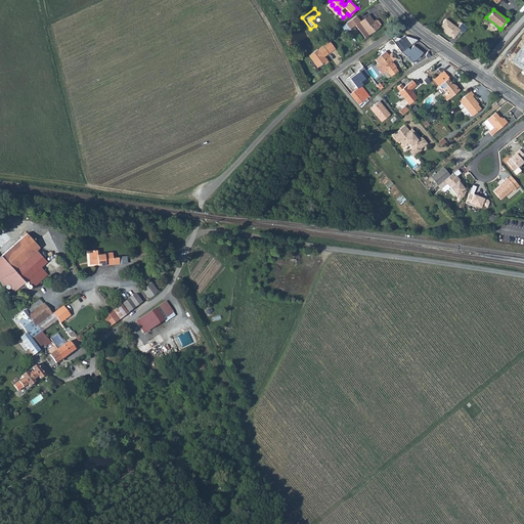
[(347,22),(345,23),(341,26),(346,33),(350,30),(349,29),(354,25),(364,38),(379,27),(379,26),(380,25),(377,20),(375,18),(373,19),(368,15),(360,22),(355,15),(347,22)]
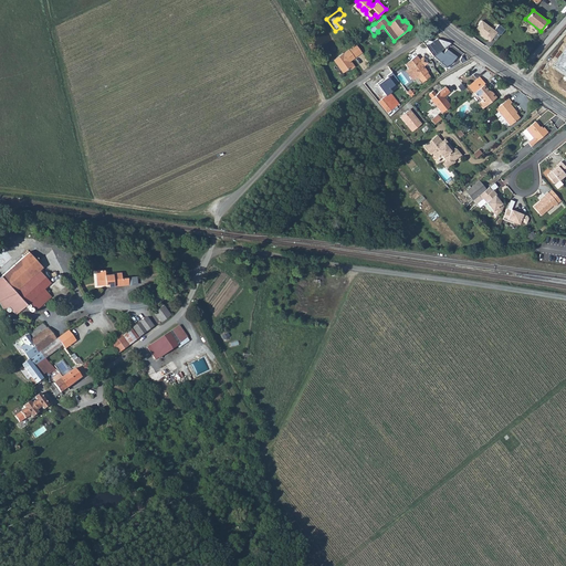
[(482,20),(474,29),(490,41),(496,32),(501,35),(505,29),(499,23),(494,29),(482,20)]
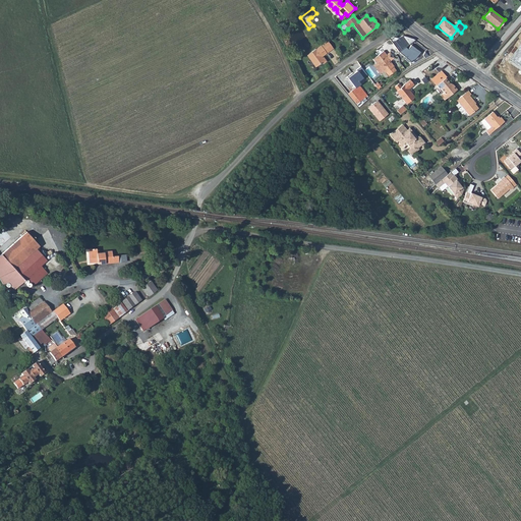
[(333,48),(327,41),(321,46),(326,53),(333,48)]
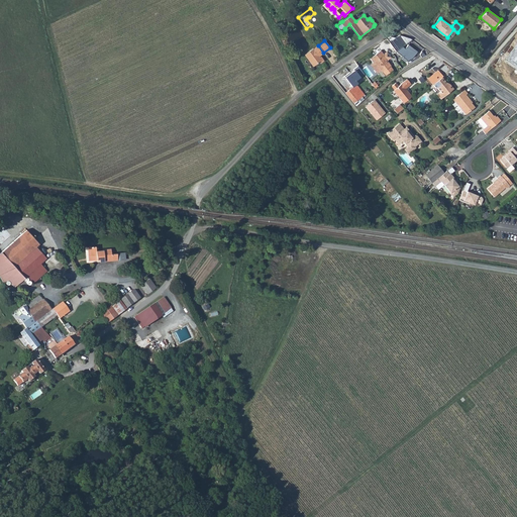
[(516,43),(506,59),(516,66),(516,43)]
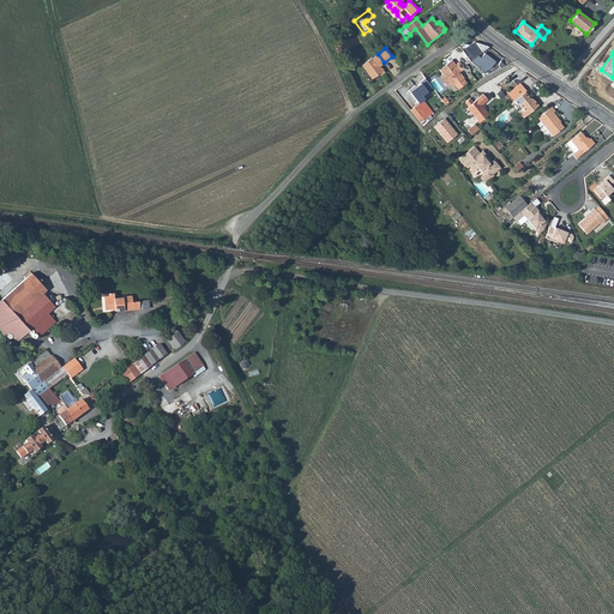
[(372,58),(361,65),(367,73),(372,79),(379,74),(379,76),(384,72),(380,67),(379,68),(378,67),(384,62),(378,54),(372,59),(372,58)]
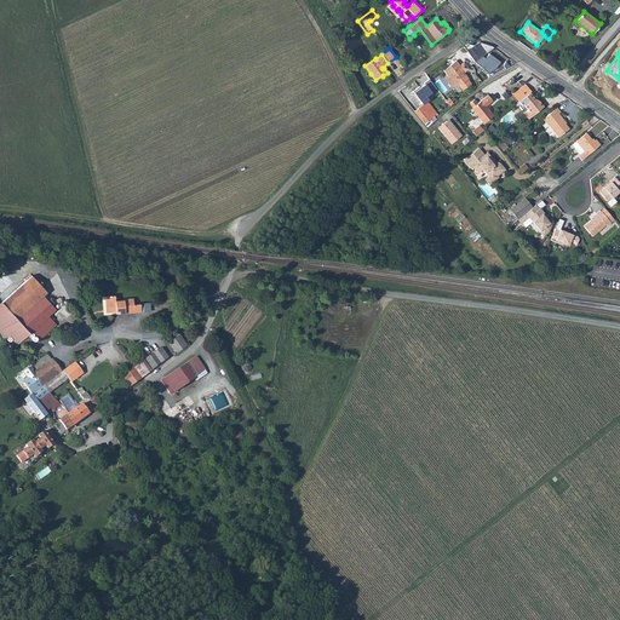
[(481,57),(474,62),(483,69),(482,70),(487,74),(494,70),(500,62),(488,55),(484,59),(481,57)]
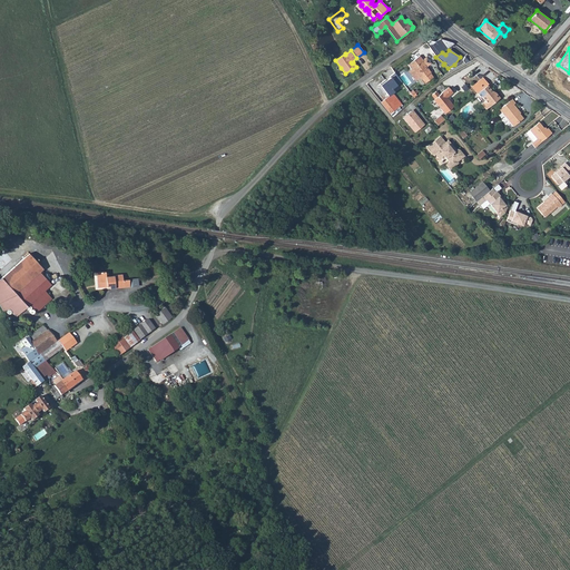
[(419,53),(408,62),(411,68),(410,69),(409,70),(414,78),(416,79),(419,82),(422,84),(425,81),(433,75),(431,71),(426,65),(429,62),(430,60),(428,57),(425,57),(422,59),(419,53)]
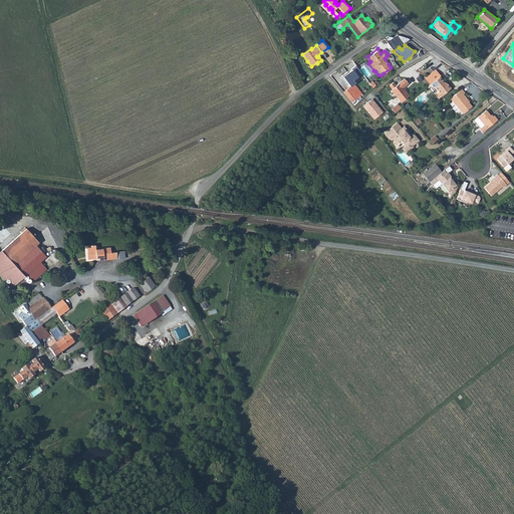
[(350,87),(354,84),(356,83),(353,80),(362,73),(356,65),(352,68),(352,69),(342,76),(350,87)]
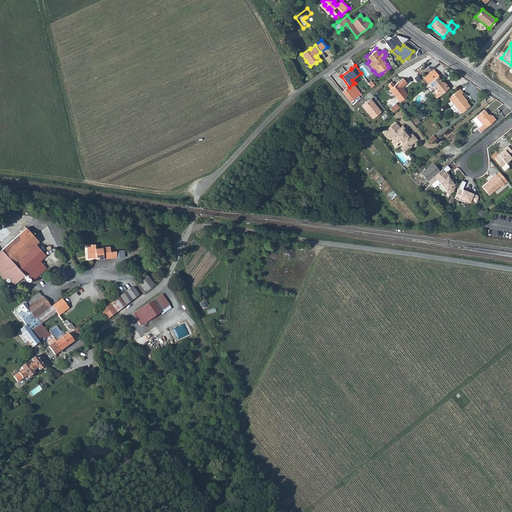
[(438,75),(433,70),(426,76),(431,81),(436,77),(438,75)]
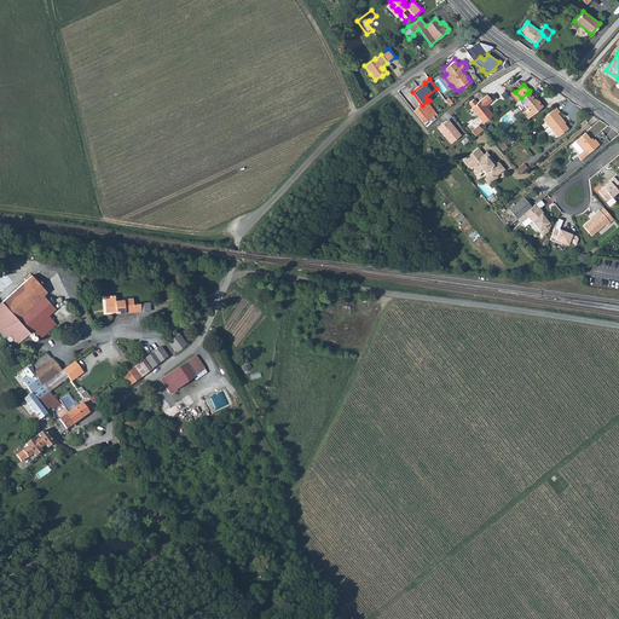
[(518,100),(516,102),(520,106),(521,105),(525,110),(521,113),(526,119),(541,106),(536,100),(534,102),(527,93),(521,98),(518,100)]
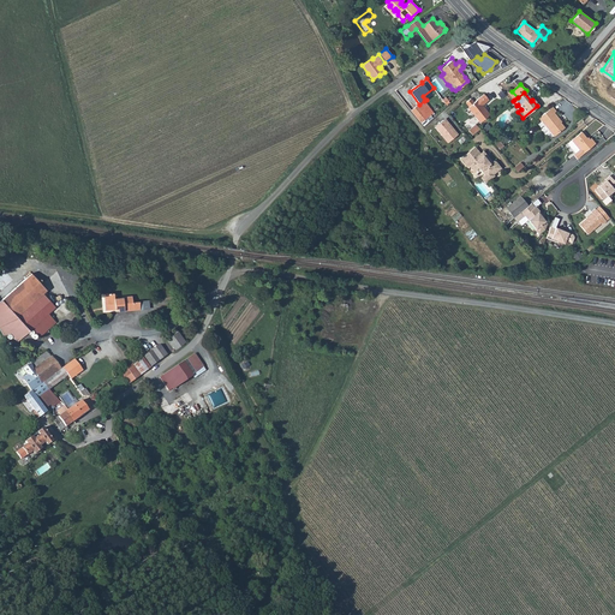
[(470,99),(465,102),(476,117),(479,123),(489,115),(482,106),(488,100),(483,94),(473,102),(470,99)]
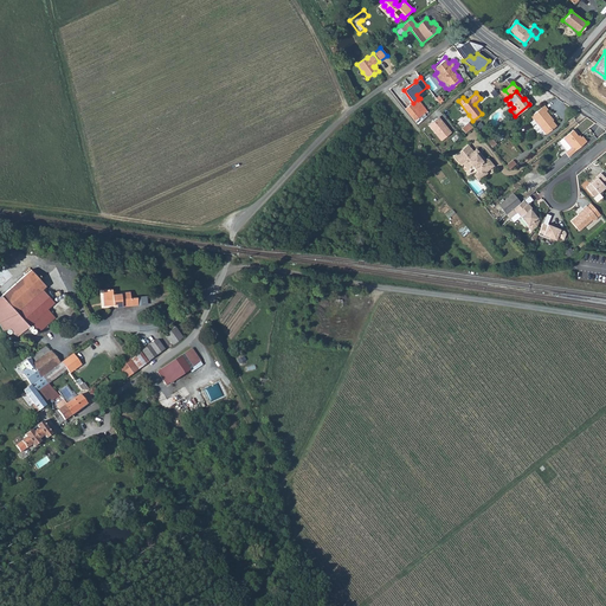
[(405,108),(414,121),(427,111),(418,100),(413,103),(405,108)]
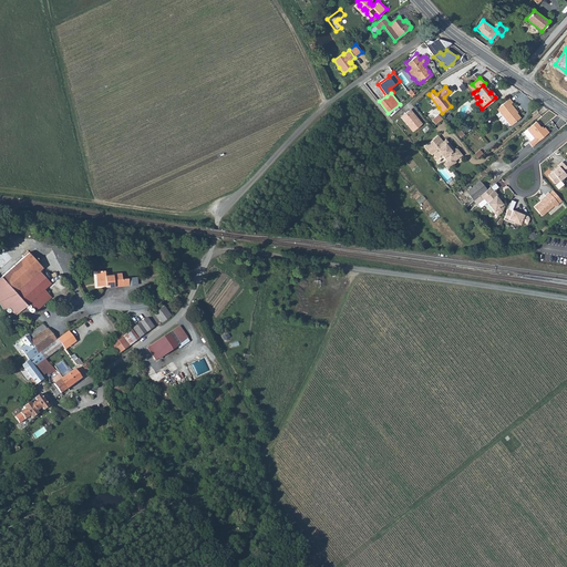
[(507,99),(495,110),(501,117),(508,126),(519,119),(515,114),(513,111),(514,111),(509,104),(511,103),(507,99)]
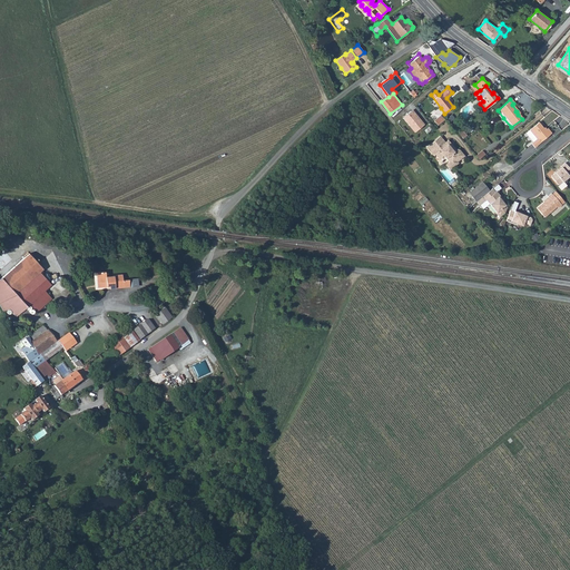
[(410,110),(402,117),(409,125),(410,124),(415,130),(424,124),(419,117),(416,118),(410,110)]
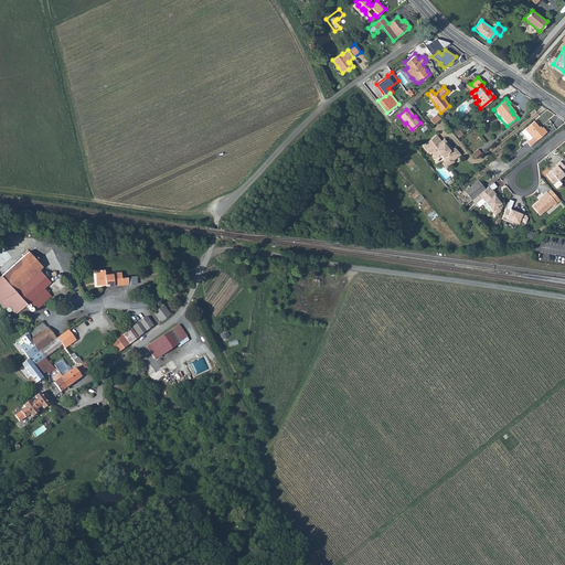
[(440,118),(436,114),(429,119),(433,124),(440,118)]
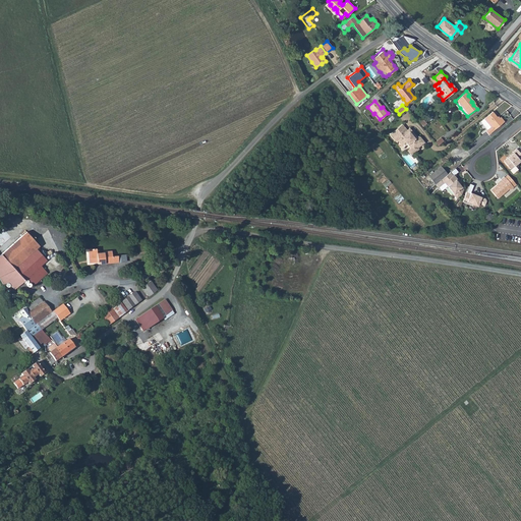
[(491,112),(479,122),(486,130),(485,132),(487,135),(504,122),(500,118),(499,119),(498,120),(496,118),(491,112)]
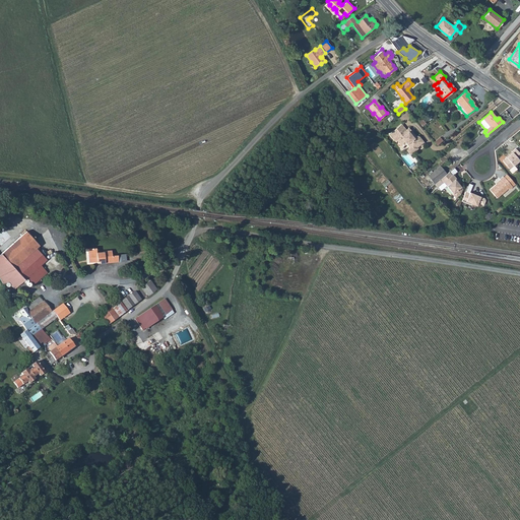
[(400,125),(395,129),(399,134),(404,130),(400,125)]
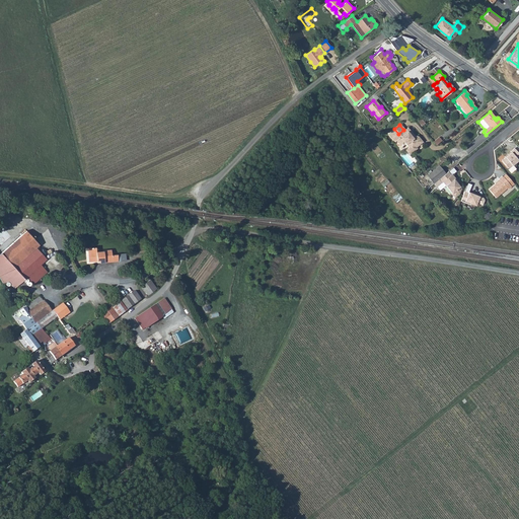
[(394,129),(387,134),(393,142),(394,141),(398,145),(402,142),(408,147),(404,150),(408,154),(416,148),(416,147),(420,143),(421,141),(418,137),(416,136),(415,136),(414,137),(413,135),(409,135),(404,129),(403,130),(398,134),(394,129)]
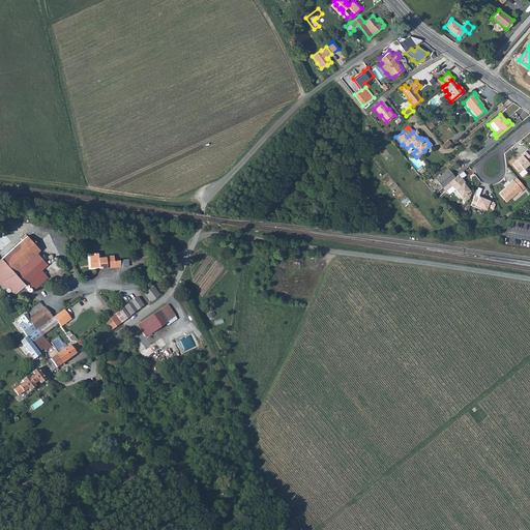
[(529,162),(529,157),(525,151),(521,155),(522,155),(516,160),(512,164),(512,165),(519,173),(529,164),(528,164),(529,162)]
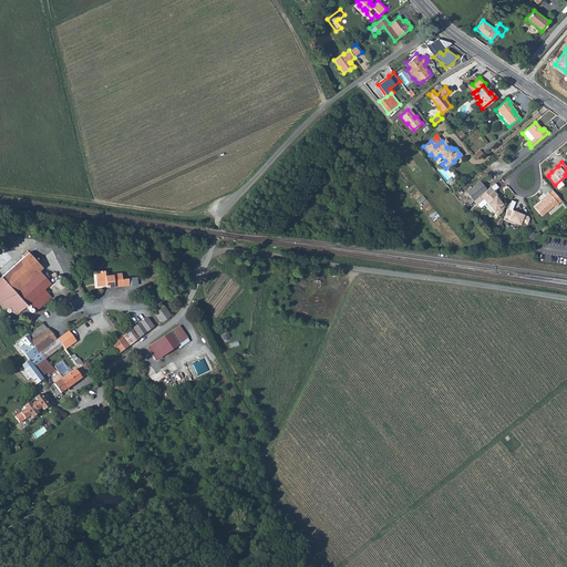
[(466,192),(474,200),(480,196),(486,189),(480,182),(466,192)]
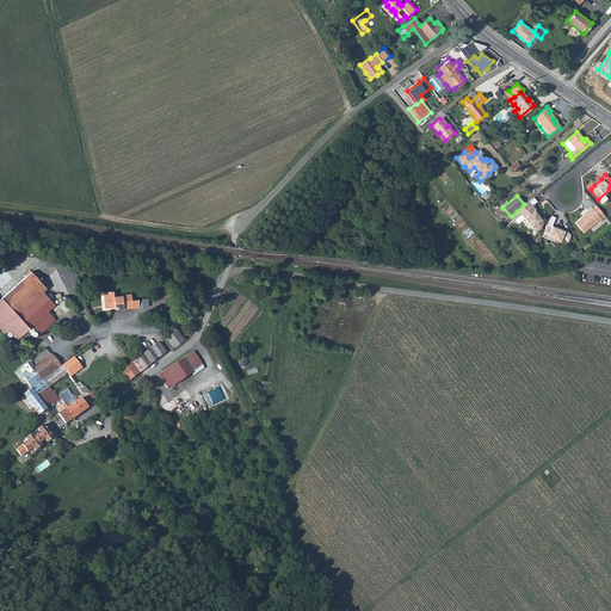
[(511,216),(510,216),(513,220),(514,220),(517,223),(524,217),(531,227),(531,228),(535,233),(541,228),(543,222),(538,216),(534,211),(536,210),(532,205),(531,205),(530,205),(528,202),(524,204),(517,211),(511,216)]
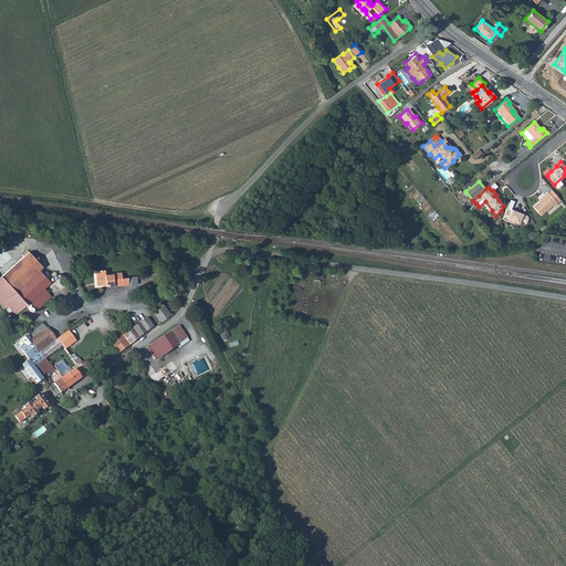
[(554,206),(557,203),(548,192),(547,192),(544,196),(545,196),(533,207),(541,216),(553,205),(554,206)]
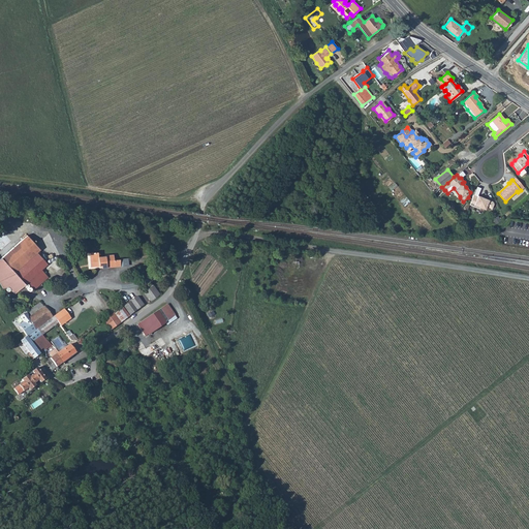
[(476,186),(469,205),(485,211),(486,207),(492,210),(494,204),(493,201),(477,195),(480,188),(476,186)]
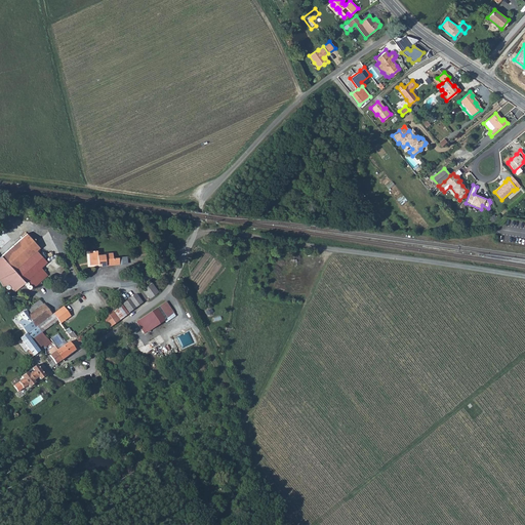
[(433,196),(441,189),(438,186),(430,192),(433,196)]
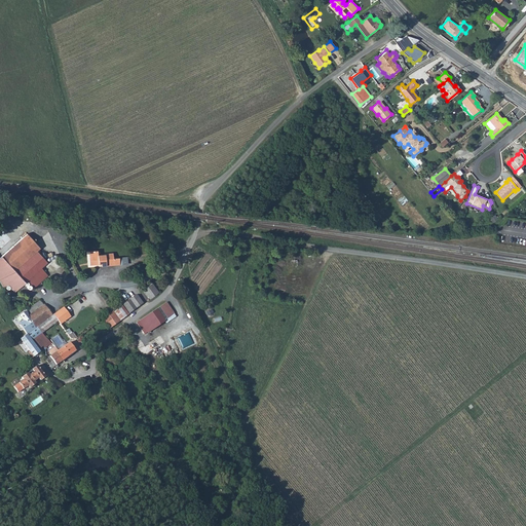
[(28,234),(3,255),(1,256),(0,256),(0,283),(2,288),(8,285),(14,292),(27,280),(33,288),(47,275),(41,268),(47,263),(41,256),(37,250),(39,248),(28,234)]
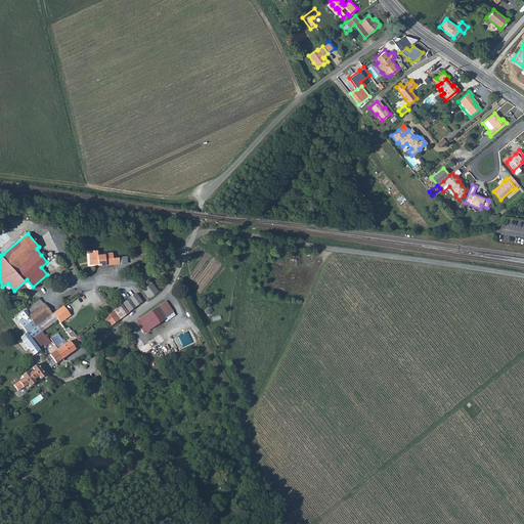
[(88,250),(88,256),(91,257),(92,264),(98,264),(98,262),(101,262),(101,265),(114,264),(113,258),(113,252),(104,252),(104,253),(97,254),(97,250),(88,250)]
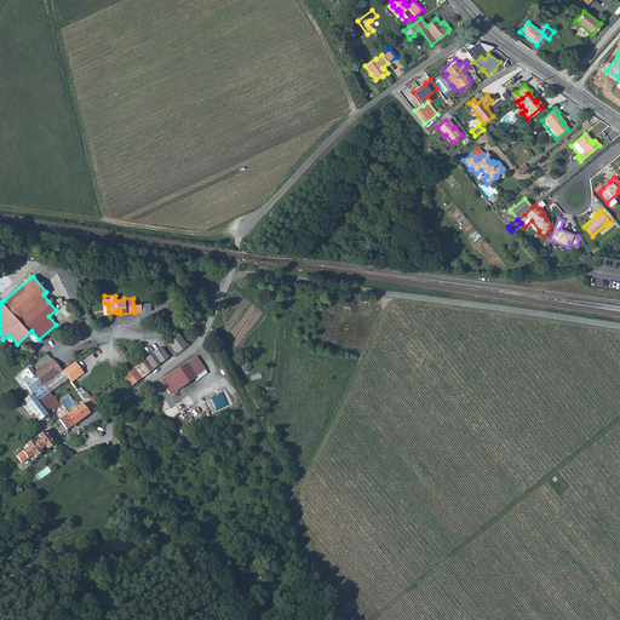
[(179,334),(170,342),(177,352),(188,345),(179,334)]
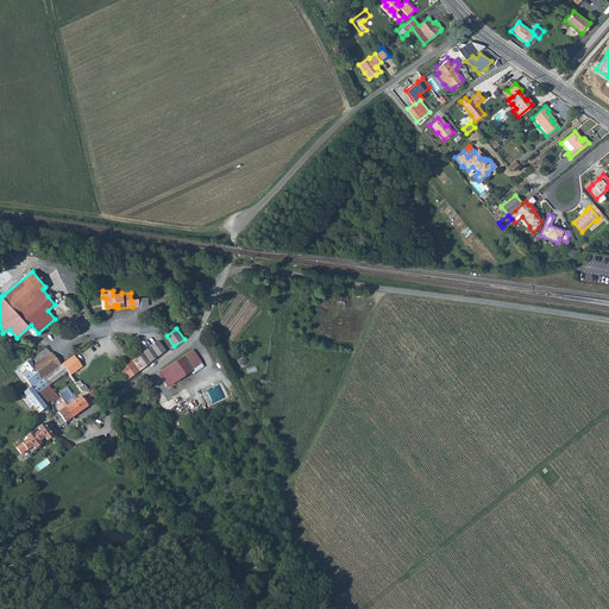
[(157,341),(143,352),(150,362),(165,352),(157,341)]
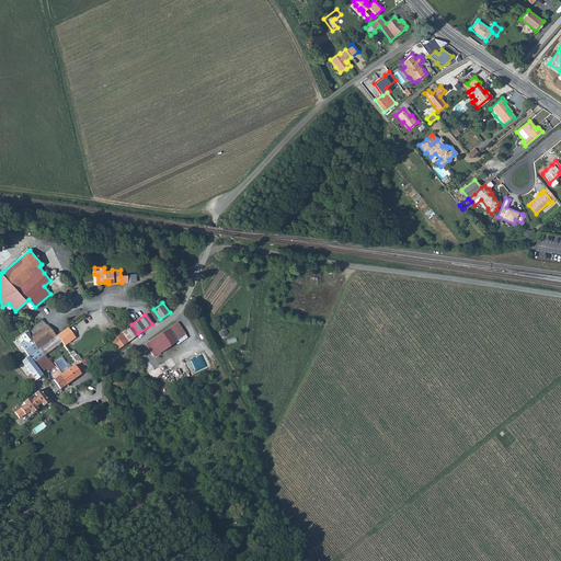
[(45,355),(50,350),(63,342),(57,335),(55,336),(43,321),(31,330),(34,334),(29,338),(43,353),(45,355)]
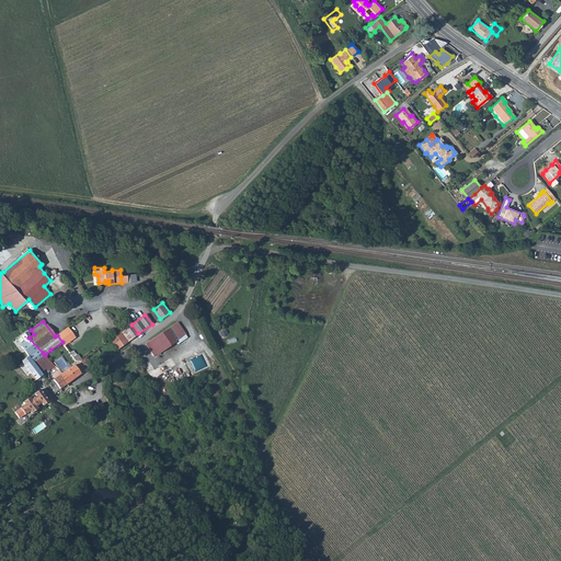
[(178,322),(146,344),(155,356),(185,334),(178,322)]
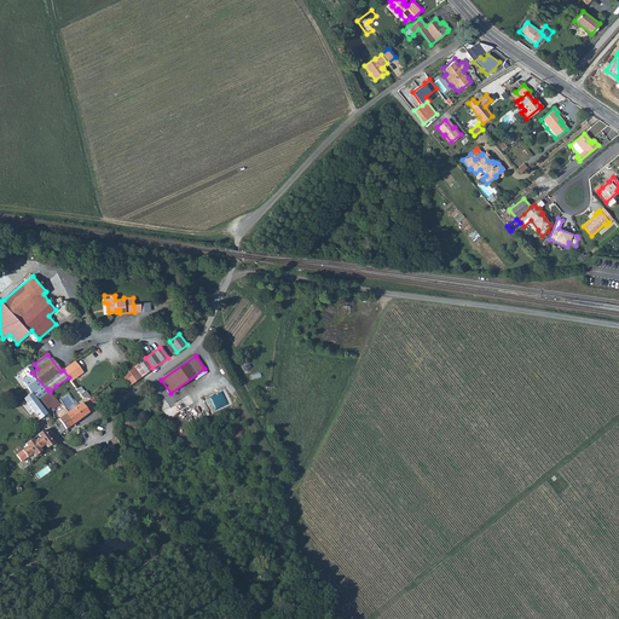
[(143,359),(133,366),(140,377),(151,370),(143,359)]
